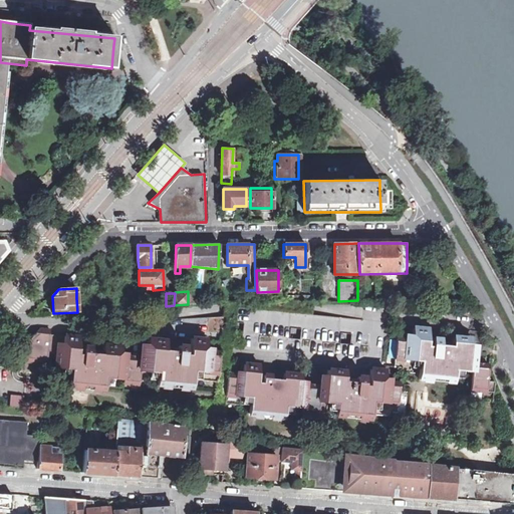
[(196,294),(188,294),(188,304),(203,303),(203,298),(197,298),(196,294)]
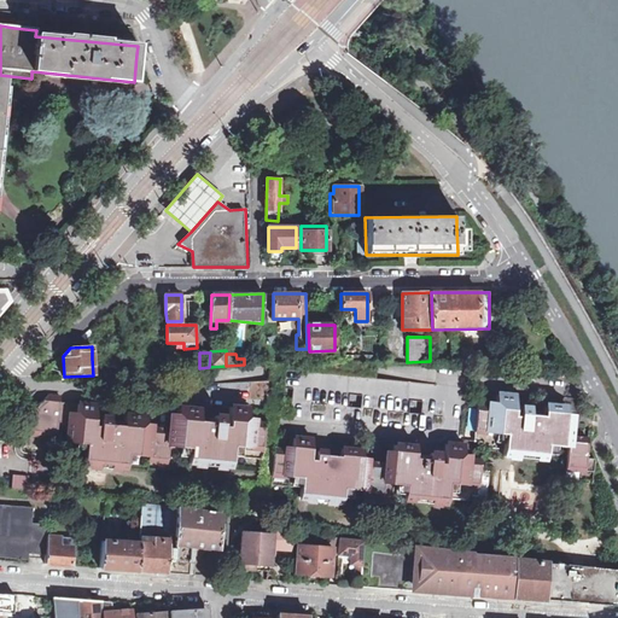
[(567,447),(566,470),(594,472),(595,459),(586,459),(588,439),(570,438),(571,419),(565,419),(566,408),(544,406),(543,413),(530,412),(529,410),(529,408),(526,407),(524,407),(523,408),(522,408),(520,409),(520,410),(519,417),(514,417),(516,396),(497,395),(496,408),(478,407),(474,442),(483,442),(483,448),(503,449),(502,456),(546,461),(547,445),(567,447)]
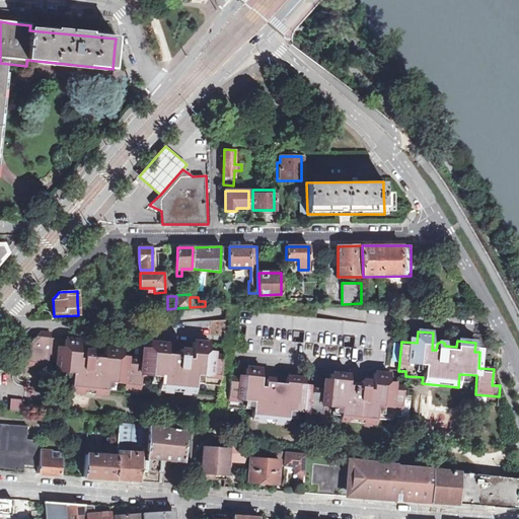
[(49,365),(58,366),(59,351),(64,351),(65,340),(51,339),(51,335),(32,332),(24,342),(21,366),(48,369),(49,365)]
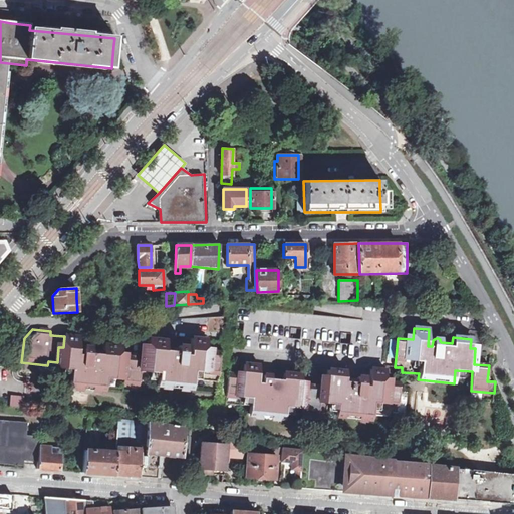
[(106,377),(122,379),(124,356),(121,356),(122,347),(103,345),(103,351),(91,350),(91,348),(90,347),(88,346),(86,346),(85,347),(84,348),(83,349),(83,354),(78,354),(80,337),(64,336),(63,347),(58,347),(57,362),(56,368),(63,368),(62,380),(70,381),(69,388),(105,392),(106,377)]
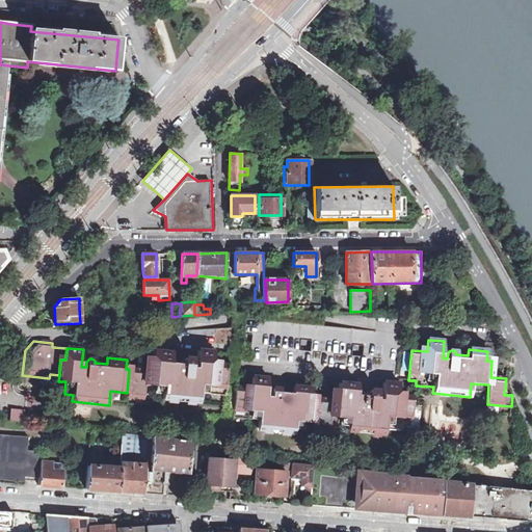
[(200,393),(225,395),(229,365),(213,364),(214,352),(197,350),(196,368),(191,367),(192,362),(191,360),(190,358),(189,357),(187,357),(185,358),(184,360),(184,361),(171,360),(173,353),(154,351),(153,361),(148,360),(147,371),(129,369),(127,393),(127,396),(152,399),(154,386),(163,387),(162,399),(198,403),(200,393)]
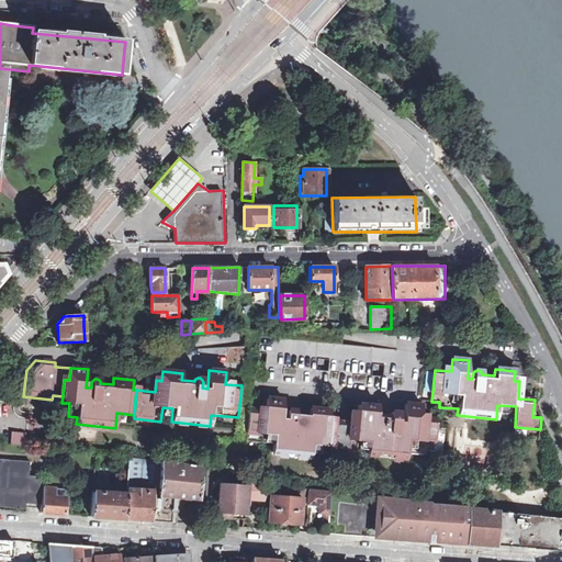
[(426,450),(435,451),(438,419),(422,418),(423,405),(405,404),(403,422),(398,422),(400,416),(398,414),(397,413),(395,412),(393,412),(391,413),(390,415),(378,414),(378,406),(358,405),(357,415),(351,414),(351,423),(329,420),(330,411),(311,408),(310,415),(296,414),(296,412),(295,411),(293,409),(291,409),(290,411),(289,412),(288,413),(288,414),(283,414),(284,400),(267,398),(266,411),(249,409),(246,441),(273,444),(272,454),(312,459),(313,441),(332,444),(332,449),(357,452),(358,446),(368,448),(367,456),(406,460),(406,453),(426,456),(426,450)]
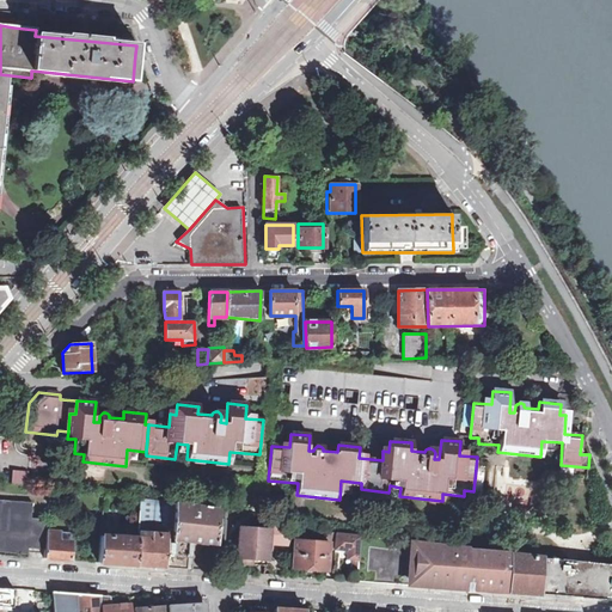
[(29,466),(13,466),(13,483),(28,484),(29,466)]
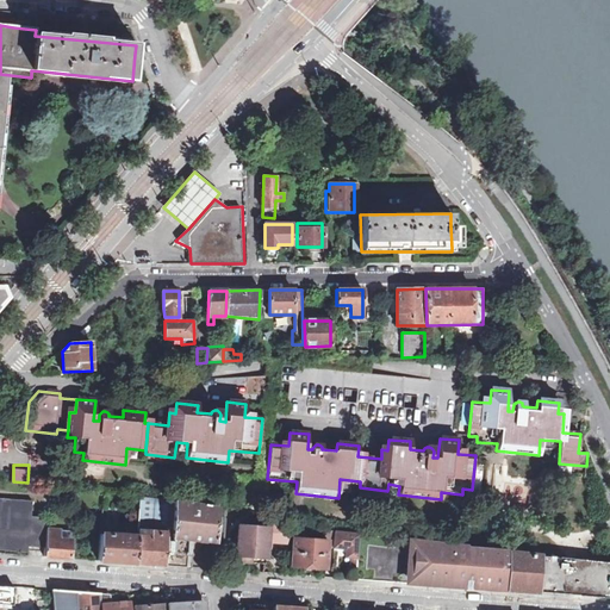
[(135,564),(165,565),(169,500),(139,497),(137,536),(135,564)]
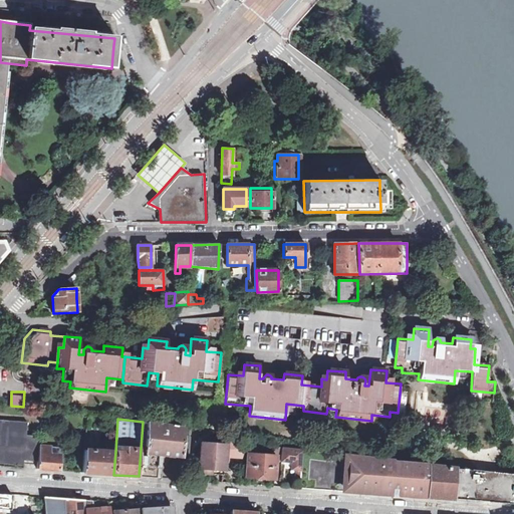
[(24,460),(38,461),(39,447),(40,441),(34,436),(26,435),(27,422),(0,420),(0,463),(23,465),(24,460)]
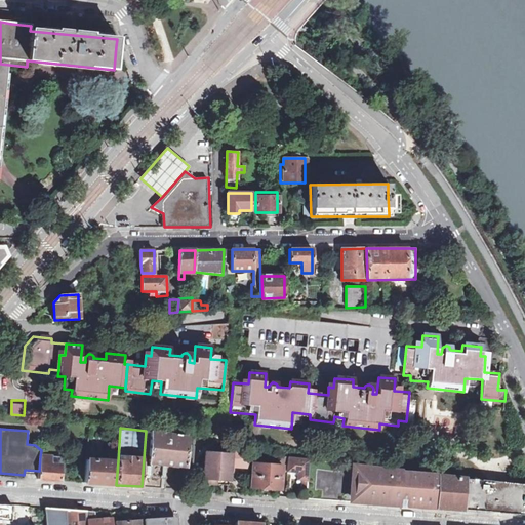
[(142,486),(159,488),(160,475),(162,475),(163,463),(190,466),(191,437),(165,433),(146,431),(142,486)]
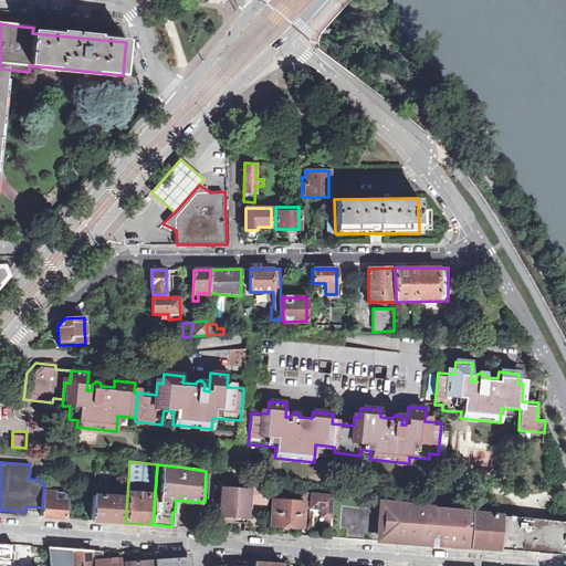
[(251,503),(268,504),(269,495),(269,490),(249,484),(249,490),(221,488),(220,501),(218,501),(218,510),(220,510),(220,515),(248,517),(248,513),(251,513),(251,503)]
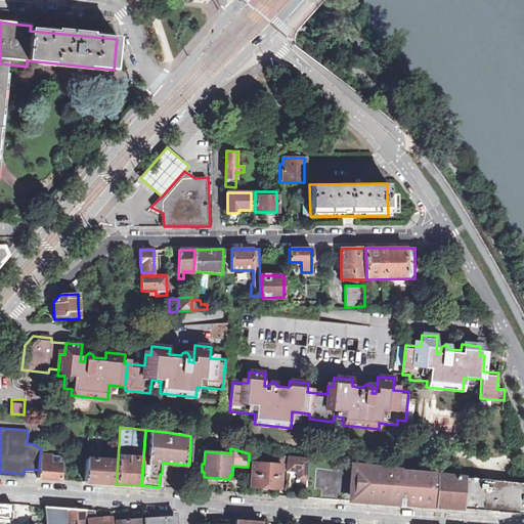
[(38,478),(60,480),(61,466),(50,465),(51,456),(40,455),(39,470),(38,478)]
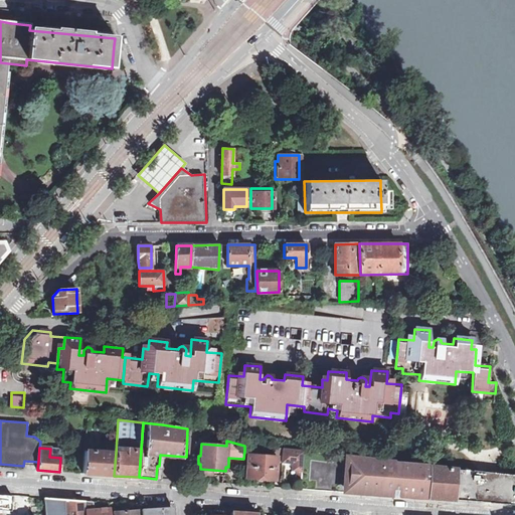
[(296,478),(301,478),(303,452),(275,448),(274,456),(277,457),(276,462),(293,463),(292,470),(297,470),(296,478)]
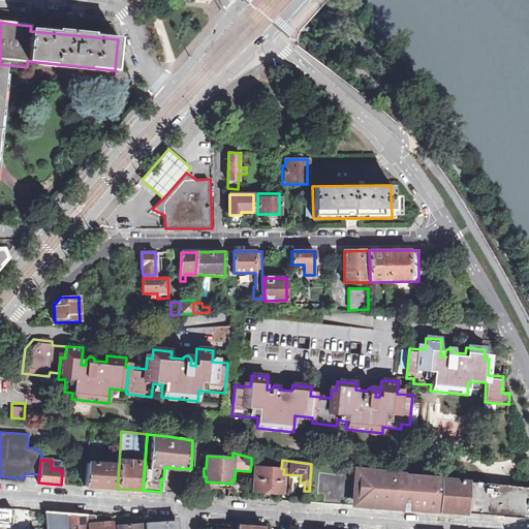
[(62,470),(62,462),(52,461),(51,469),(62,470)]
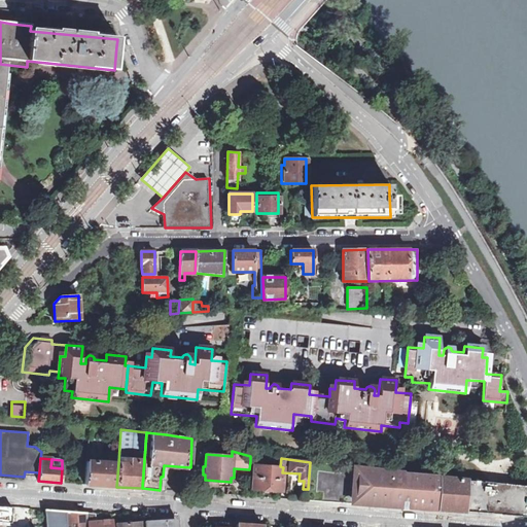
[(85,485),(116,487),(118,463),(86,461),(85,485)]
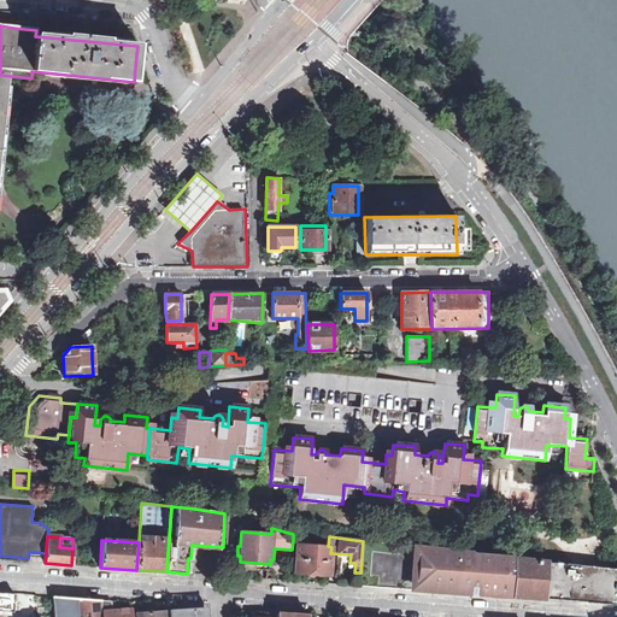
[(359,586),(513,598),(515,558),(472,554),(472,553),(363,541),(360,573),(359,586)]
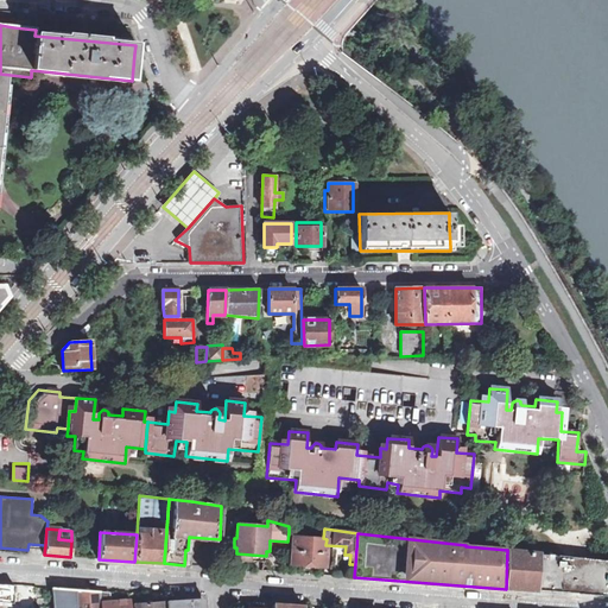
[(324,567),(325,545),(327,539),(323,538),(317,538),(293,537),(290,564),(324,567)]
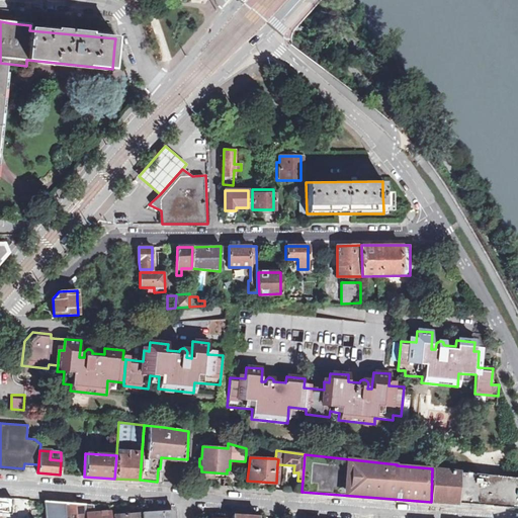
[(431,502),(517,508),(517,478),(432,468),(431,502)]
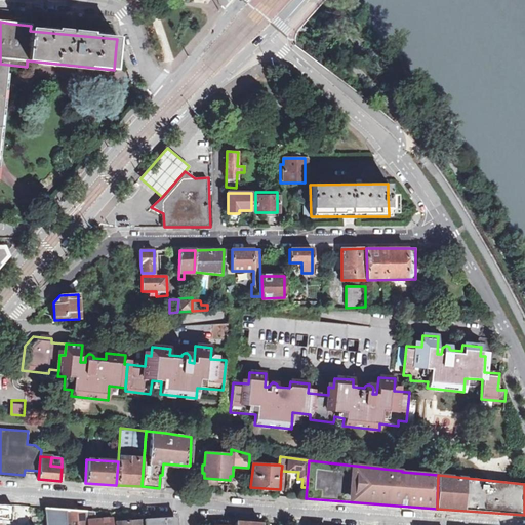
[(87,524),(87,520),(86,511),(45,508),(46,524),(87,524)]
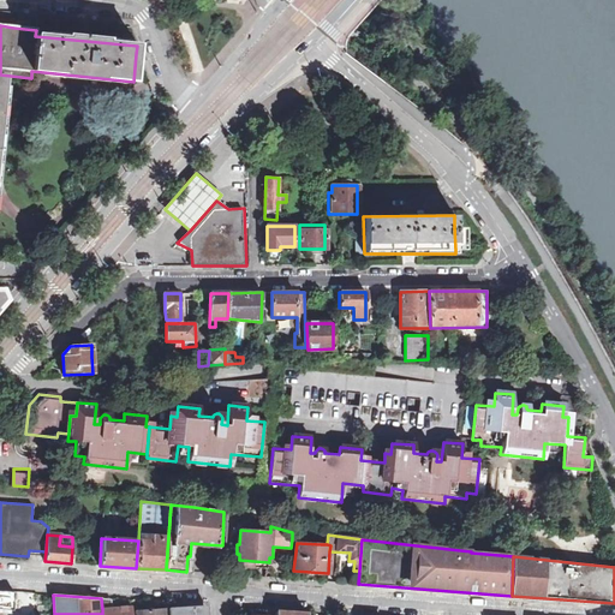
[(131,614),(132,608),(112,608),(112,599),(101,598),(102,609),(102,614),(131,614)]
